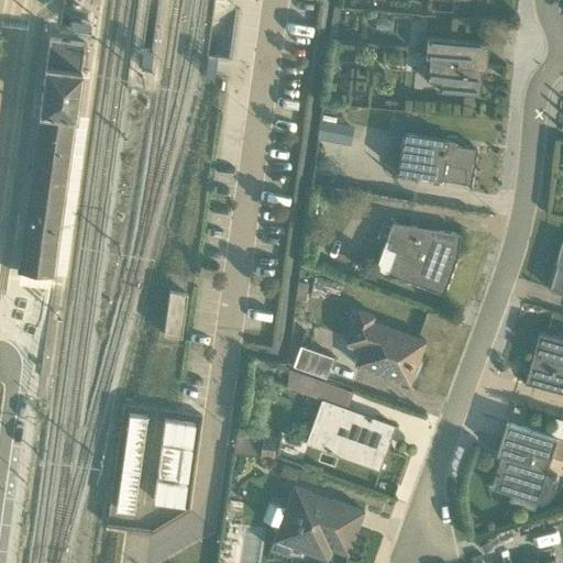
[(439,91),(477,96),(481,63),(485,63),(486,43),(424,37),(423,57),(429,58),(426,81),(440,84),(439,91)]
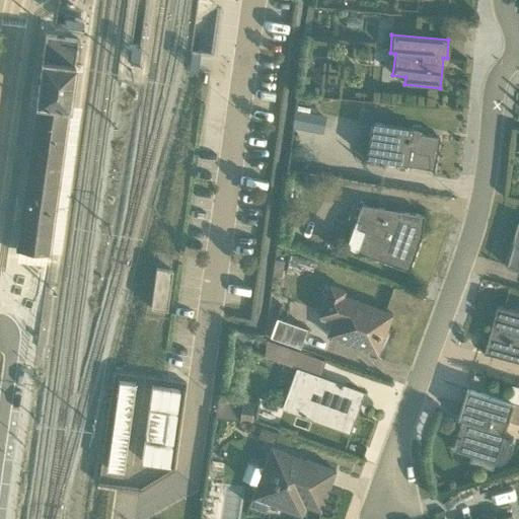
[(44,35),(14,249),(17,249),(45,253),(48,253),(49,251),(69,104),(77,40),(44,35)]
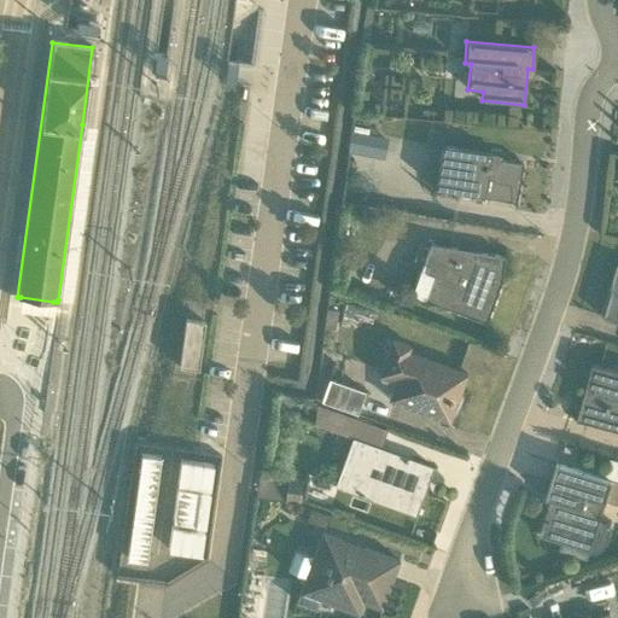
[(369,116),(354,114),(345,152),(383,159),(386,138),(375,136),(375,128),(367,127),(369,116)]
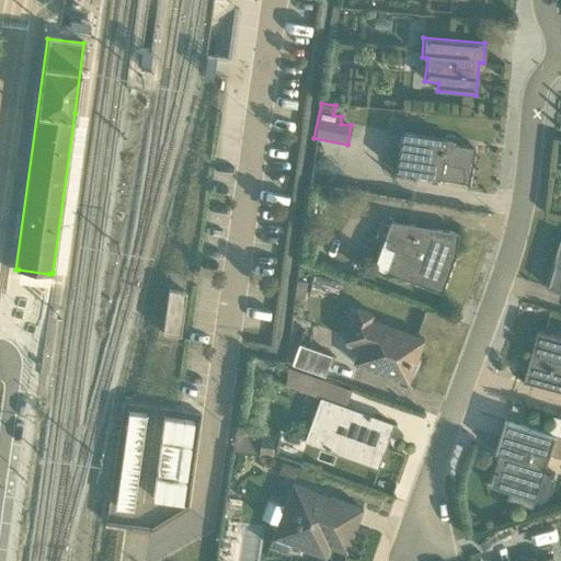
[(87,115),(75,113),(53,272),(65,274),(87,115)]
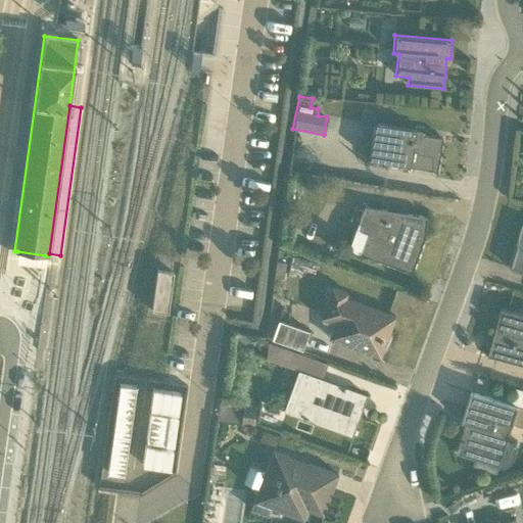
[(373,124),(367,159),(435,172),(441,139),(423,135),(423,133),(373,124)]
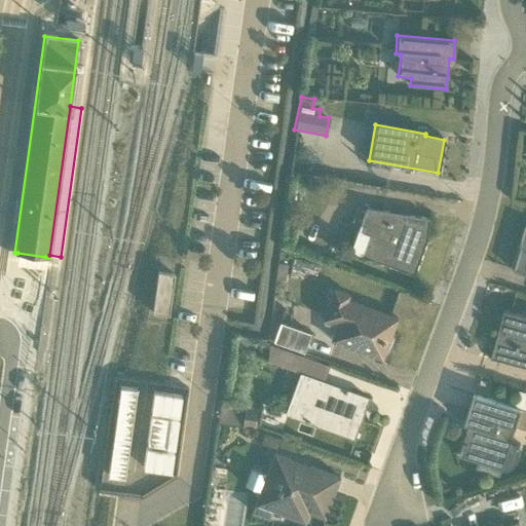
[(368,235),(361,256),(412,274),(425,239),(421,237),(428,219),(365,208),(359,224),(363,225),(361,232),(368,235)]
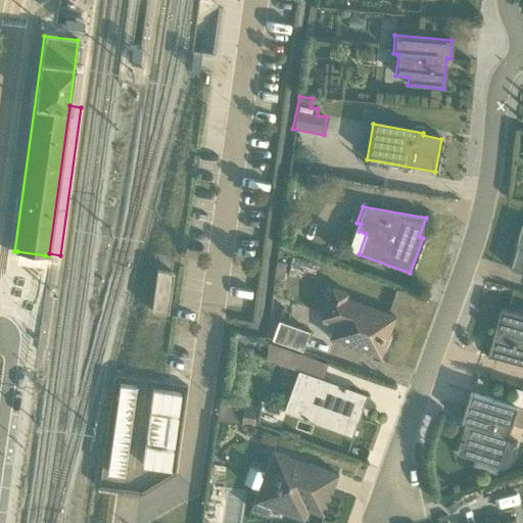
[(509,268),(509,269),(522,273),(522,224),(516,241),(519,242),(512,269),(509,268)]
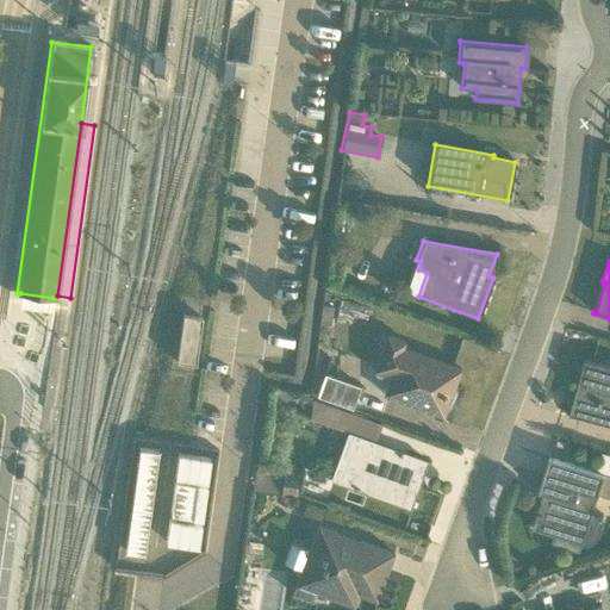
[(53,298),(20,293),(18,307),(51,312),(53,298)]
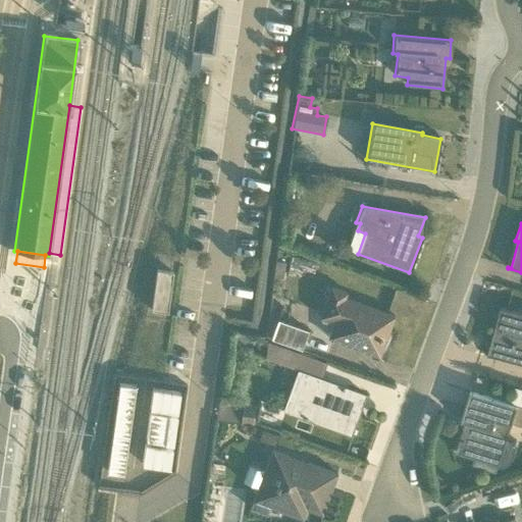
[(284,262),(274,261),(272,278),(282,279),(284,262)]
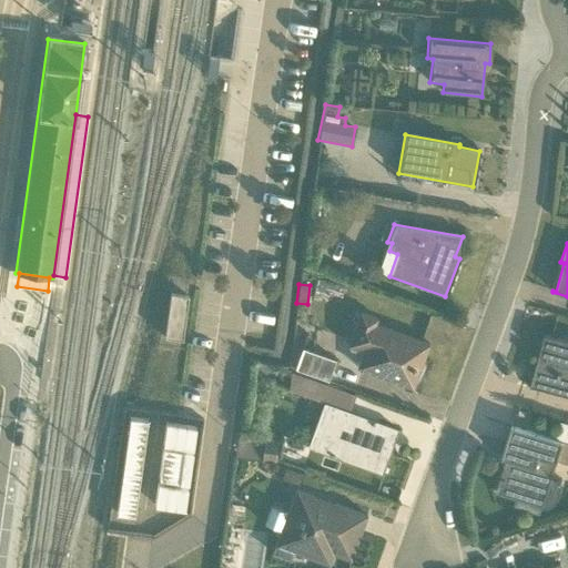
[(161,335),(185,336),(188,293),(162,292),(161,335)]
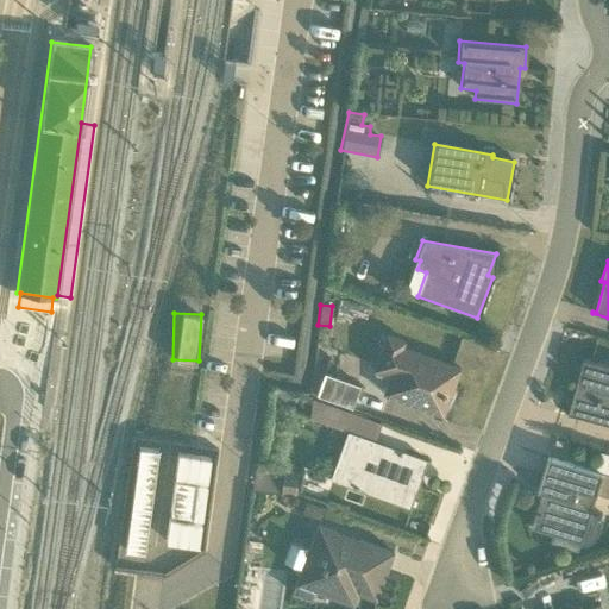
[(441,416),(459,369),(401,349),(403,341),(384,334),(371,371),(387,377),(381,395),(441,416)]
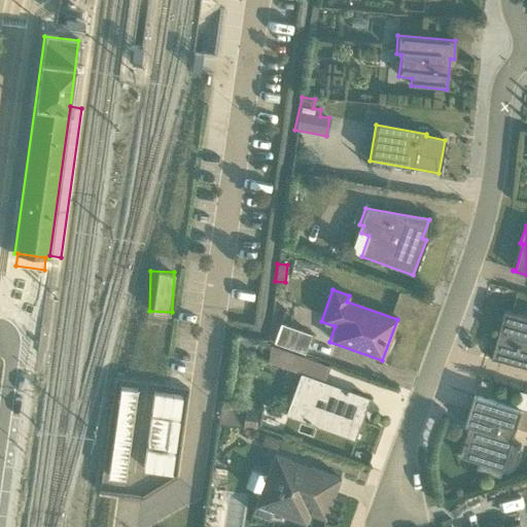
[(526,367),(526,316),(504,311),(500,328),(506,330),(498,360),(526,367)]
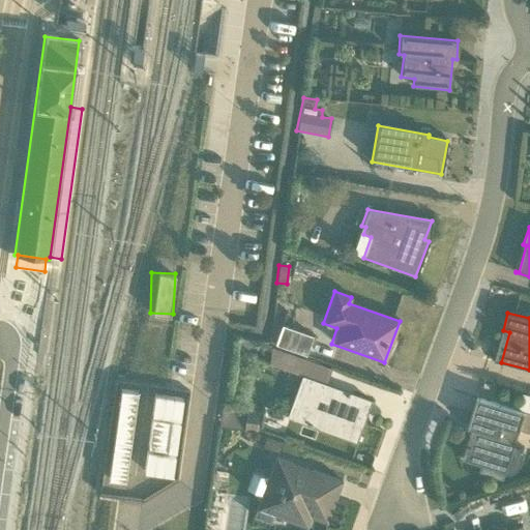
[(271,321),(268,342),(304,355),(312,336),(271,321)]
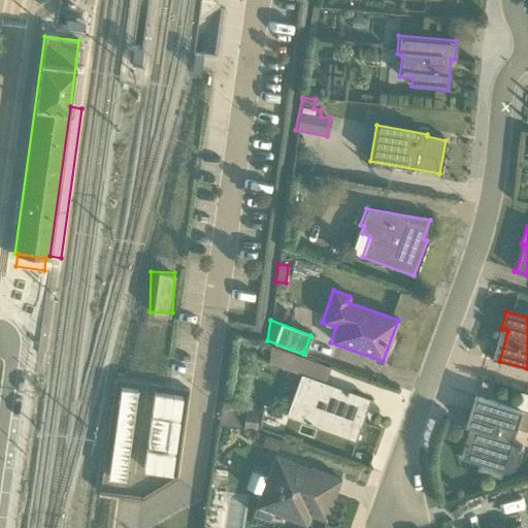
[(166,330),(165,341),(199,342),(199,331),(166,330)]
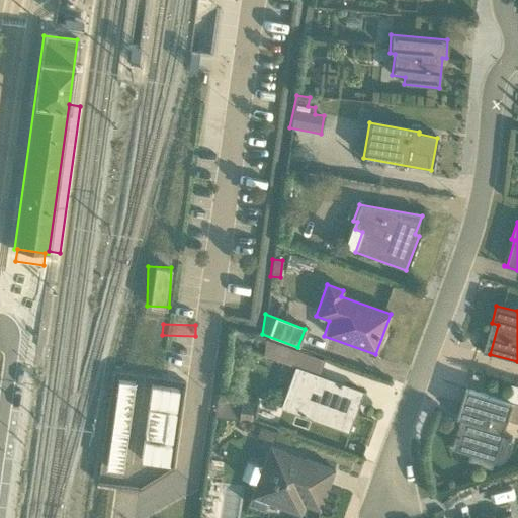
[(323,360),(264,339),(262,355),(287,365),(286,368),(289,369),(290,366),(293,368),(279,407),(347,432),(361,393),(317,375),(323,360)]
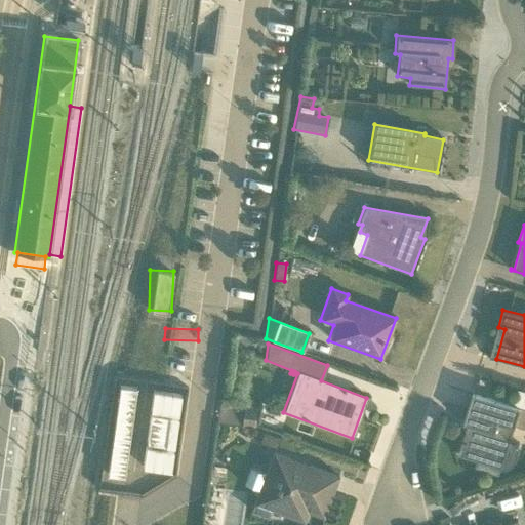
[(513,407),(472,394),(463,422),(468,423),(458,454),(500,468),(502,462),(513,466),(520,443),(509,440),(514,426),(524,429),(524,392),(518,390),(513,407)]
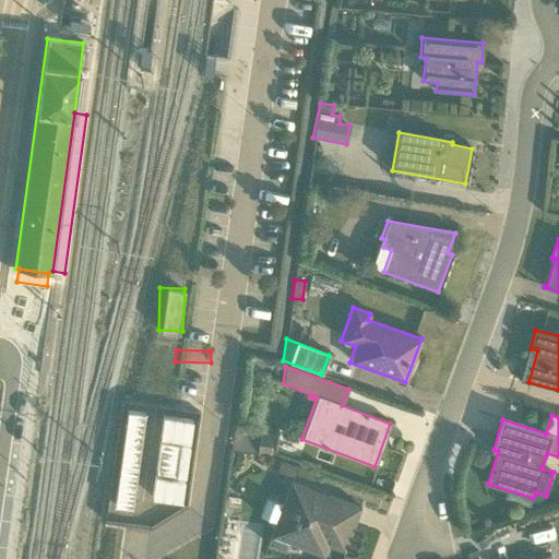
[(270,449),(271,432),(237,430),(236,448),(270,449)]
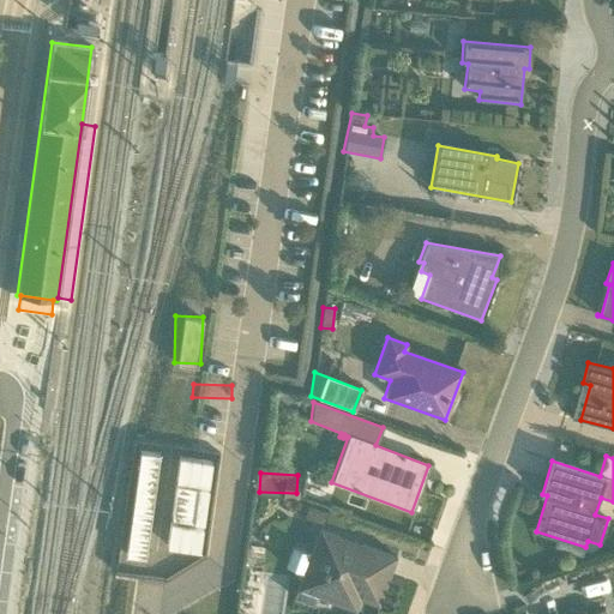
[(396,557),(318,529),(293,599),(313,606),(317,597),(354,612),(360,599),(378,606),(396,557)]
